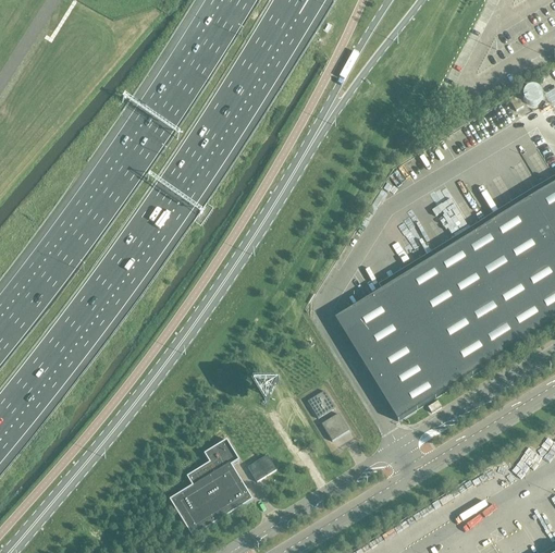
[(519,88),(526,101),(542,95),(535,81),(519,88)]
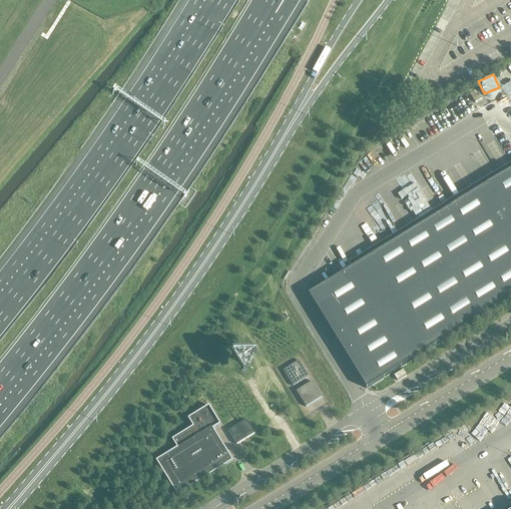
[(510,165),(350,265),(307,292),(318,309),(362,380),(365,385),(366,384),(510,295),(510,165)]
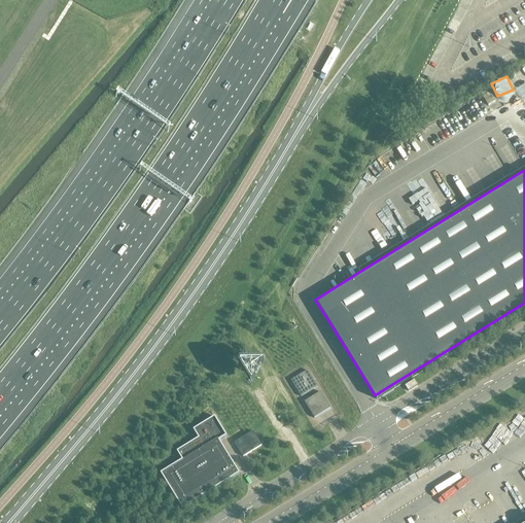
[(289,377),(299,393),(315,383),(305,367),(289,377)]
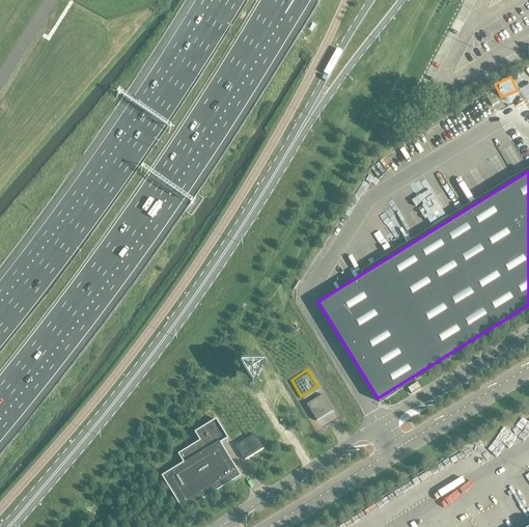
[(409,390),(418,385),(415,380),(406,386),(409,390)]
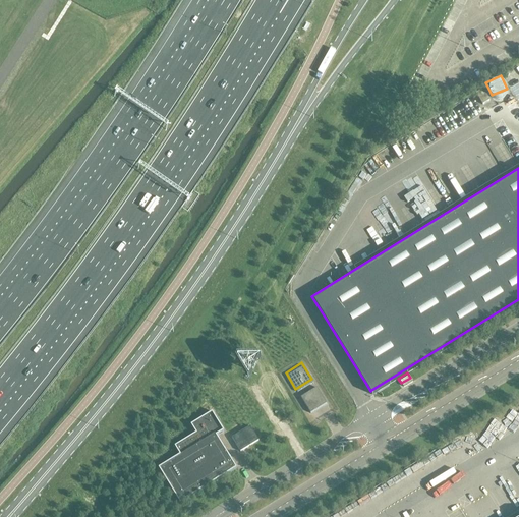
[(299,394),(308,410),(325,400),(314,384),(299,394)]
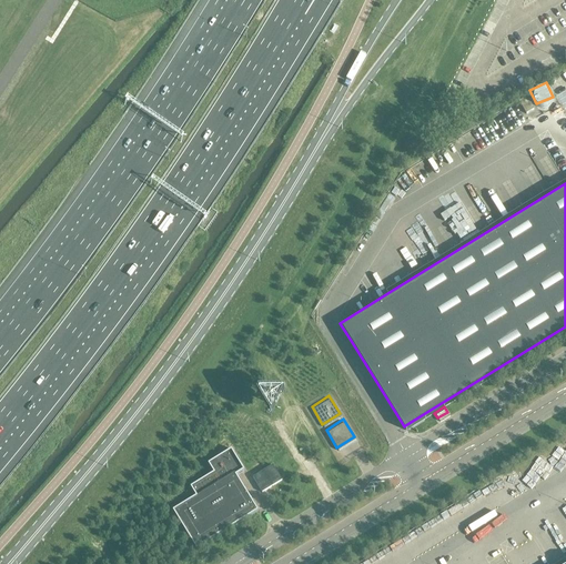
[(171,506),(194,545),(256,507),(234,472),(242,466),(230,445),(206,460),(212,469),(189,483),(194,493),(171,506)]
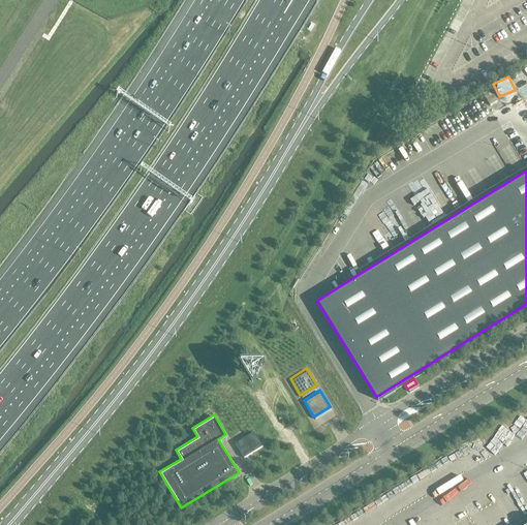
[(252,429),(234,441),(242,455),(260,443),(252,429)]
